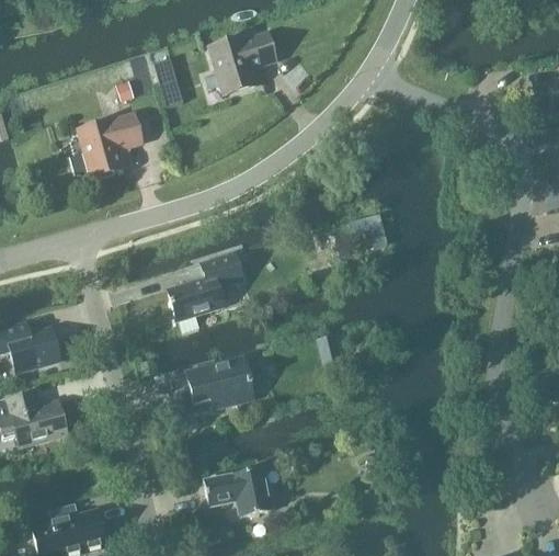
[(276,60),(269,32),(243,40),(241,35),(210,45),(225,93),(228,93),(227,89),(252,80),(254,84),(257,84),(252,68),(276,60)]
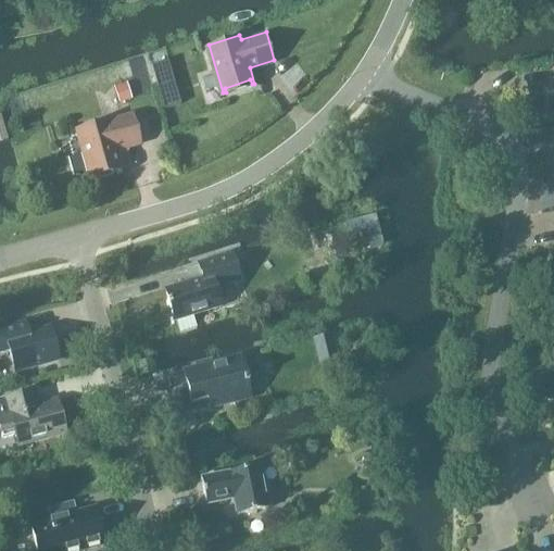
[(168,57),(153,61),(165,104),(181,99),(168,57)]
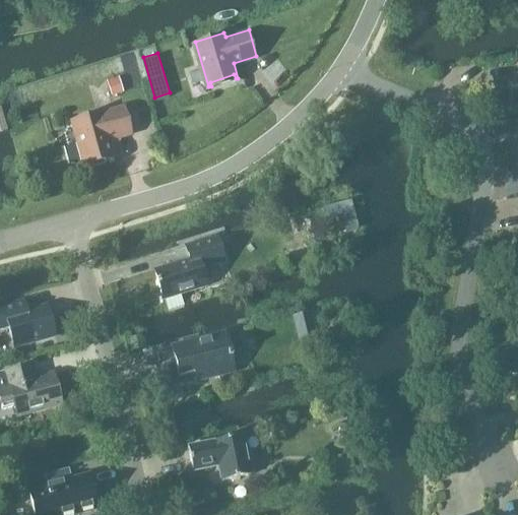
[(120,74),(108,78),(113,91),(124,87),(120,74)]
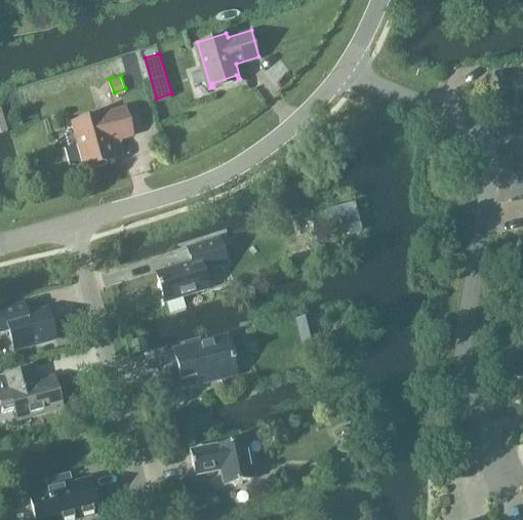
[(0,128),(9,127),(2,103),(0,103),(0,128)]
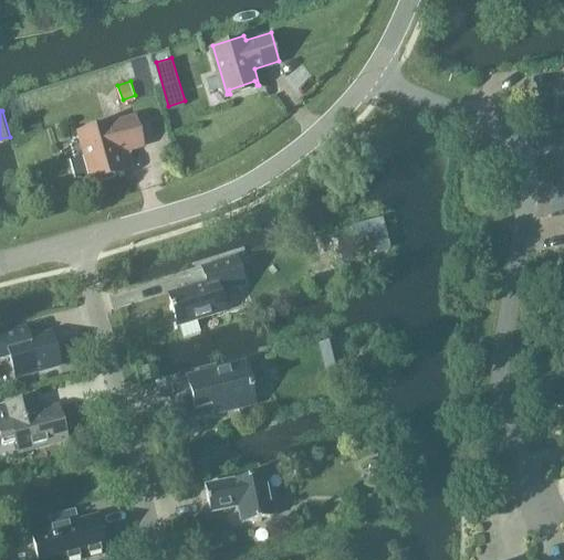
[(94,177),(125,168),(121,149),(144,143),(136,115),(80,129),(94,177)]
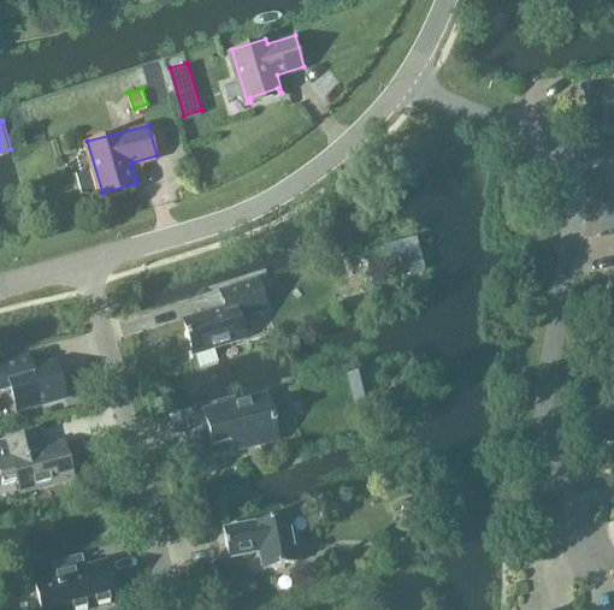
[(226,305),(184,317),(195,351),(199,350),(202,362),(202,363),(219,359),(218,357),(214,345),(246,336),(240,314),(267,306),(258,277),(222,288),(226,305)]
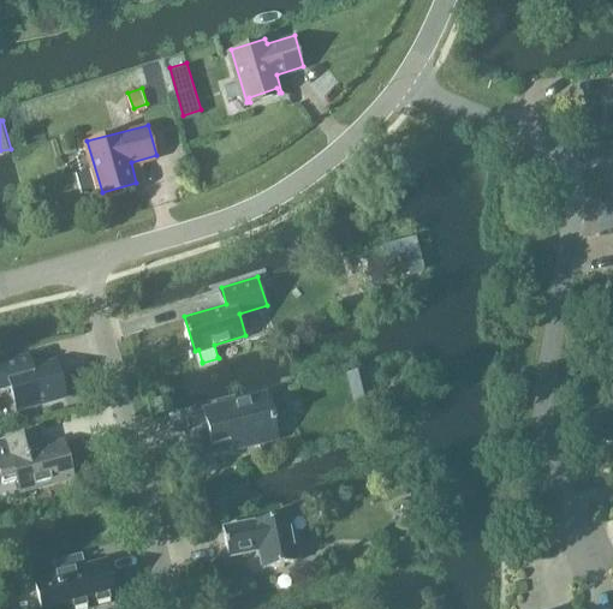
[(368,280),(344,287),(349,303),(373,296),(368,280)]
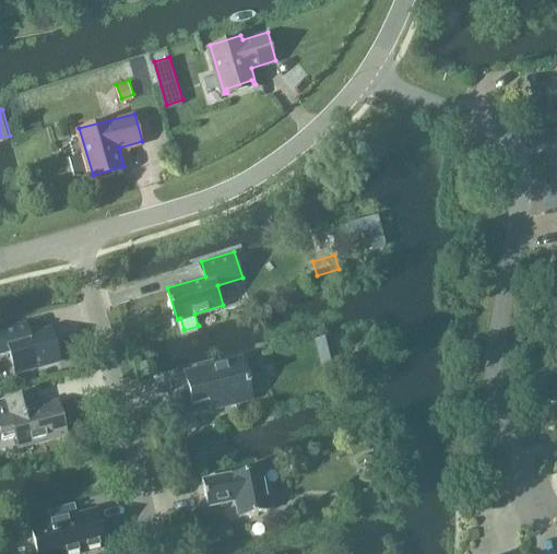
[(30,332),(26,320),(0,327),(0,352),(11,349),(16,370),(60,358),(51,327),(30,332)]
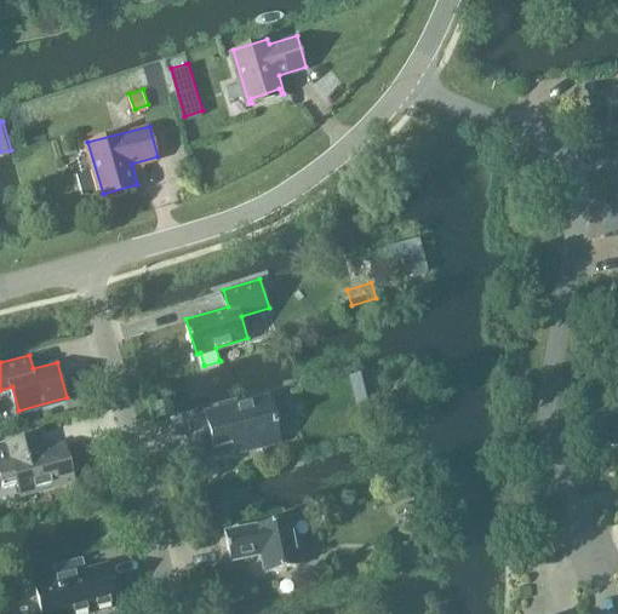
[(382,400),(373,368),(352,373),(360,406),(382,400)]
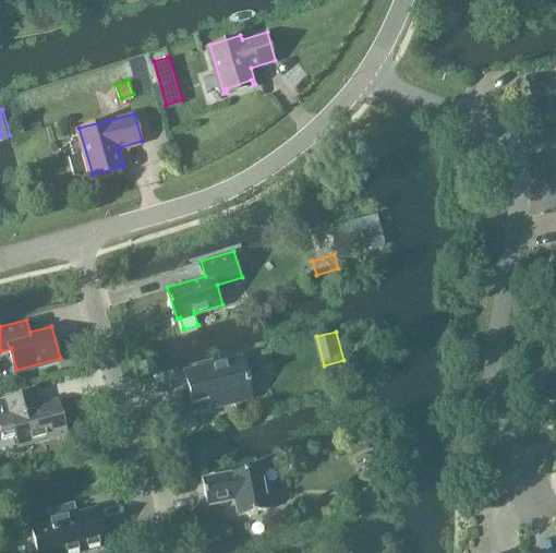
[(249,375),(243,355),(185,369),(194,400),(217,395),(220,405),(237,400),(238,405),(240,406),(243,406),(246,405),(249,404),(250,400),(250,397),(251,397),(246,381),(251,380),(250,375),(249,375)]
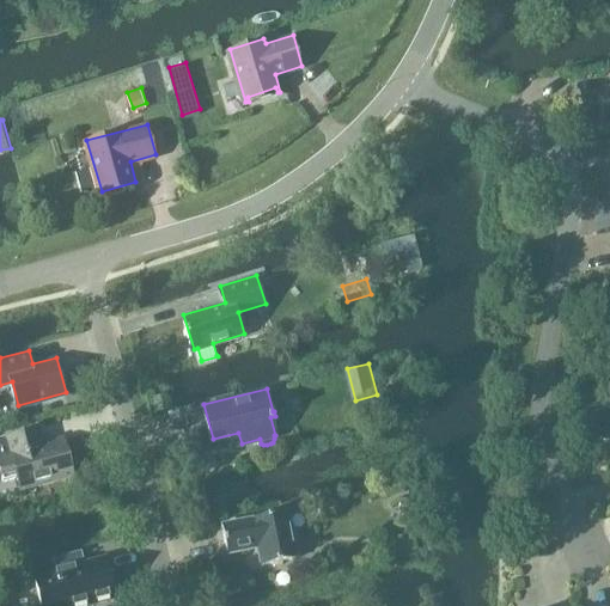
[(8,435),(0,436),(0,464),(4,478),(18,473),(22,487),(74,472),(65,438),(43,442),(40,427),(8,435)]
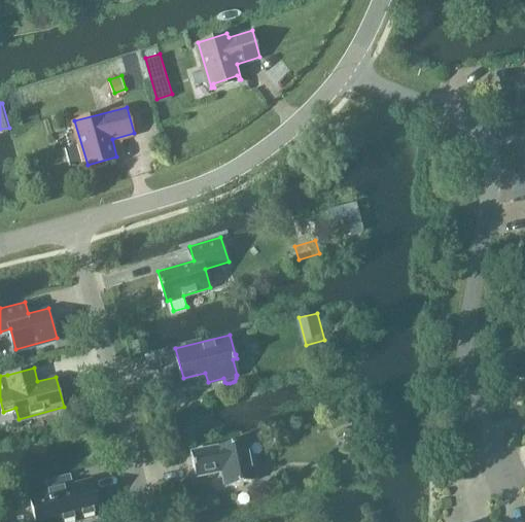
[(256,479),(248,438),(191,450),(197,474),(223,468),(226,484),(256,479)]
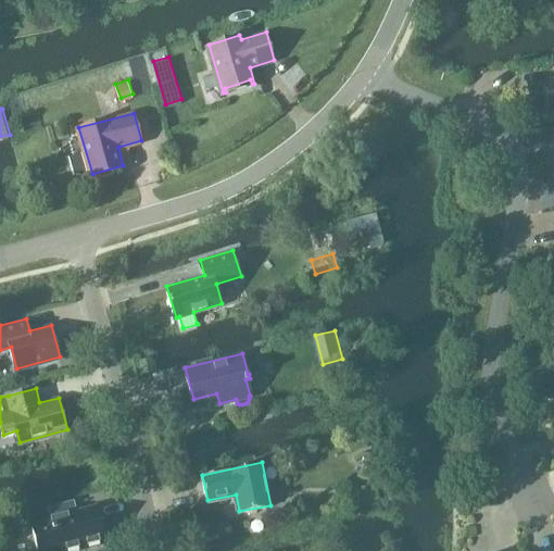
[(78,513),(75,499),(49,505),(51,511),(30,515),(39,550),(79,550),(79,548),(106,541),(98,508),(97,508),(97,509),(78,513)]
